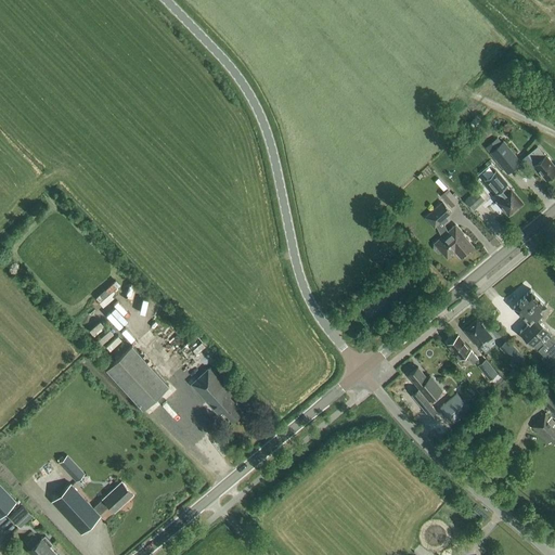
[(475,128),(480,123),(477,118),(472,124),(475,128)]
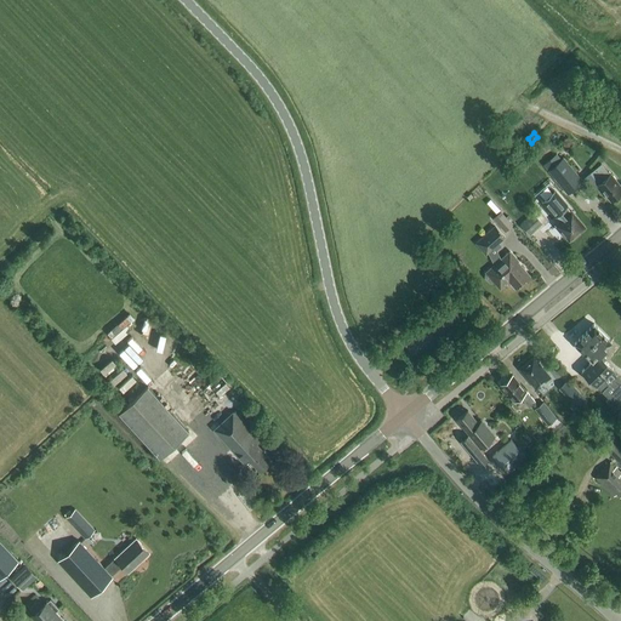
[(560,160),(556,154),(542,165),(568,194),(584,182),(564,158),(560,160)]
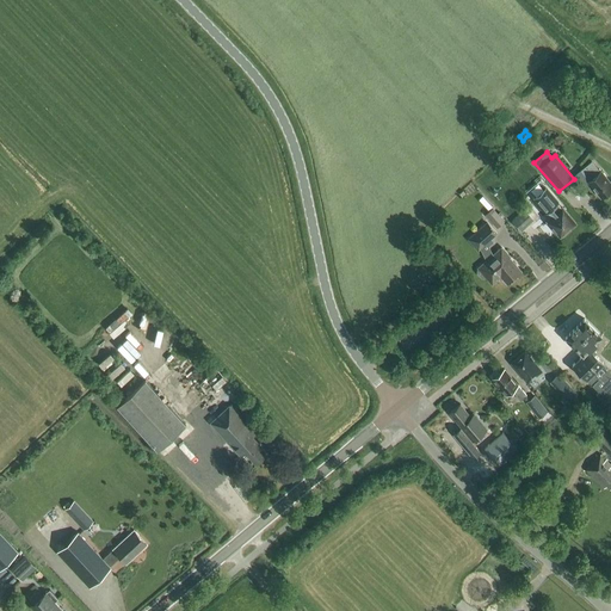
[(600,172),(592,161),(581,171),(590,180),(587,183),(592,189),(593,187),(602,197),(610,189),(610,184),(600,172)]
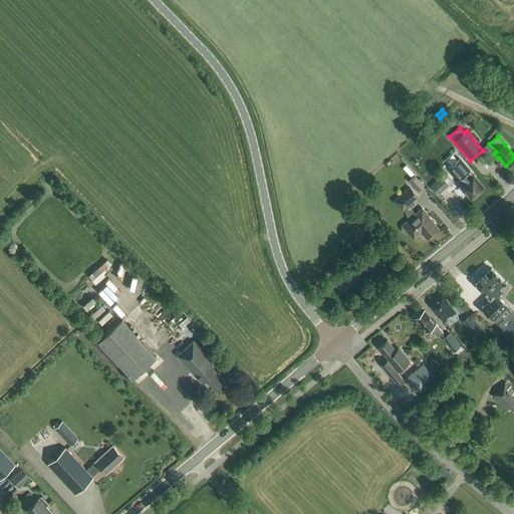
[(472,176),(464,166),(459,170),(459,169),(450,176),(456,184),(461,180),(463,183),(460,186),(471,200),(484,189),(473,175),(472,176)]
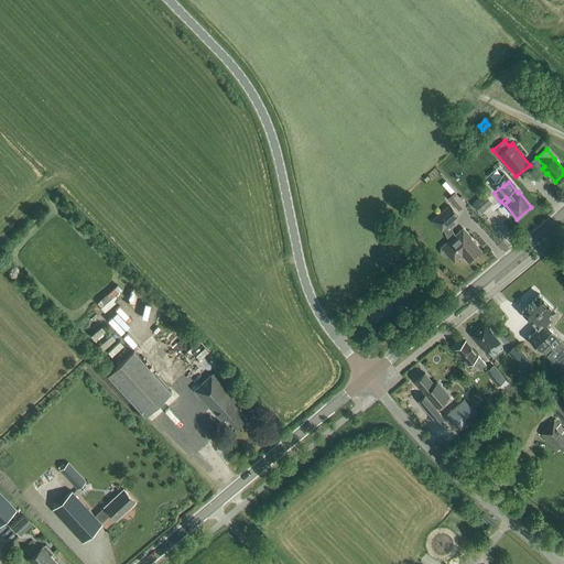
[(447,198),(457,210),(465,204),(454,192),(447,198)]
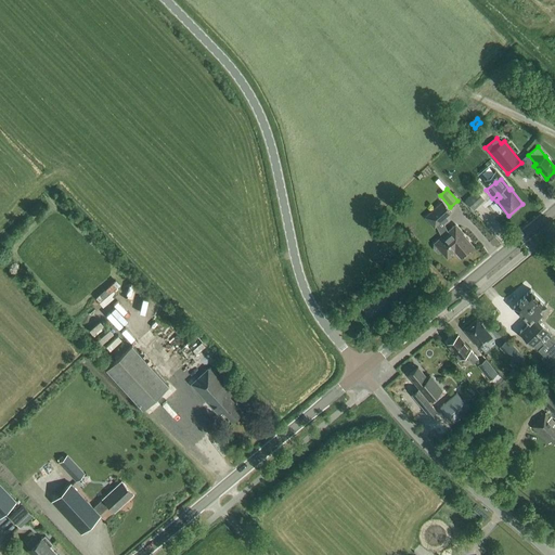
[(469,190),(463,196),(466,199),(464,201),(473,209),(485,199),(476,190),(473,193),(469,190)]
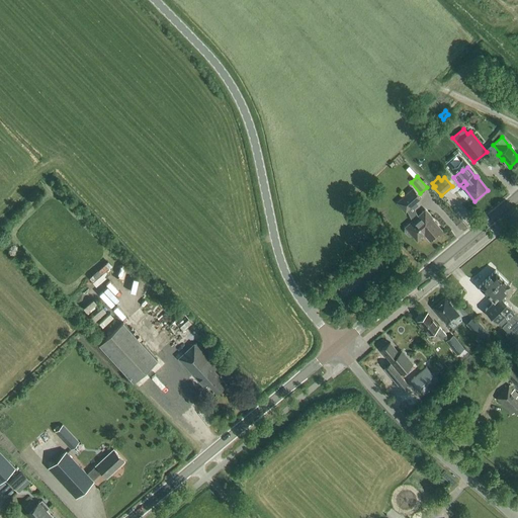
[(409,209),(421,198),(413,188),(400,199),(409,209)]
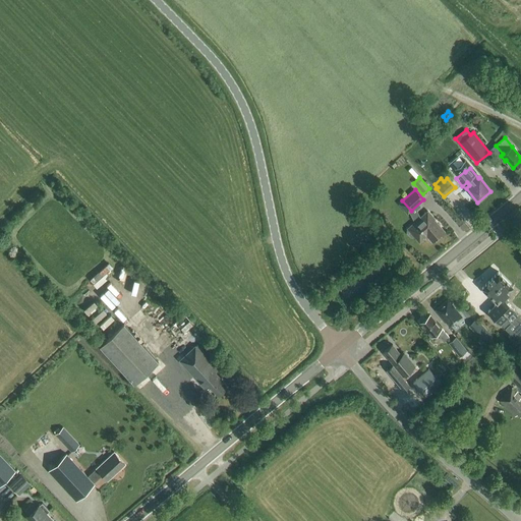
[(431,242),(444,232),(433,220),(435,219),(427,210),(406,228),(408,230),(407,231),(407,234),(409,237),(412,237),(413,237),(419,243),(426,236),(431,242)]
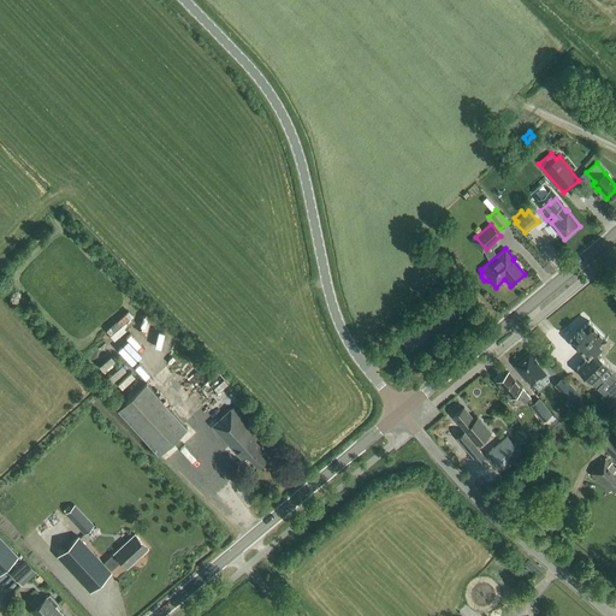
[(131,327),(125,320),(131,315),(128,311),(105,327),(114,341),(131,327)]
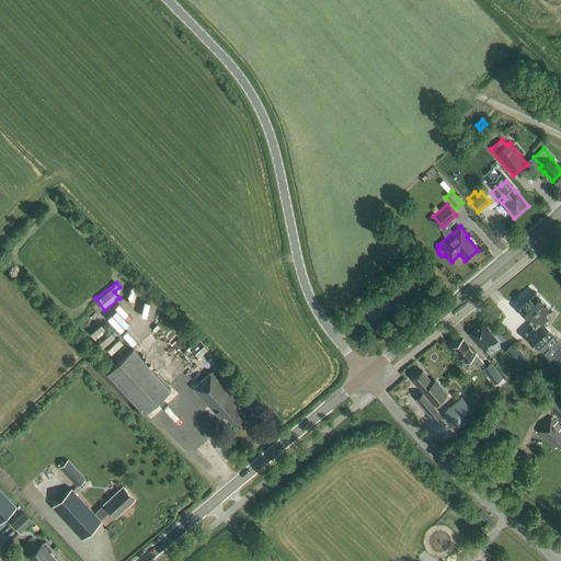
[(138,296),(134,308),(141,311),(140,315),(149,318),(156,299),(135,293),(134,295),(138,296)]
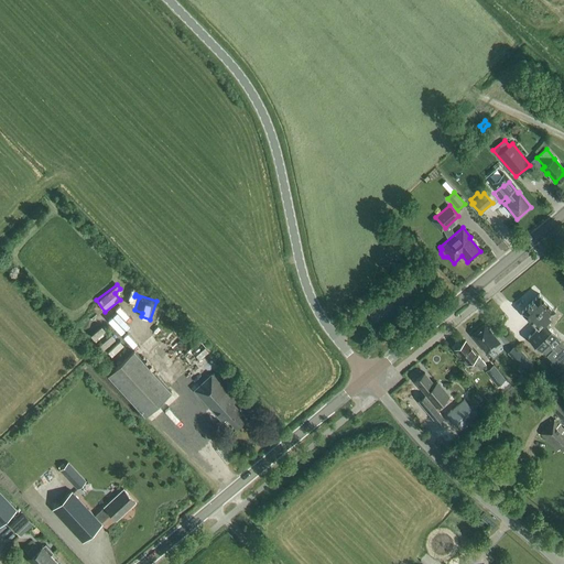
[(559,372),(560,370),(563,366),(563,343),(549,327),(550,325),(548,323),(550,321),(549,318),(555,311),(540,294),(522,312),(538,328),(528,337),(553,362),(550,365),(559,372)]
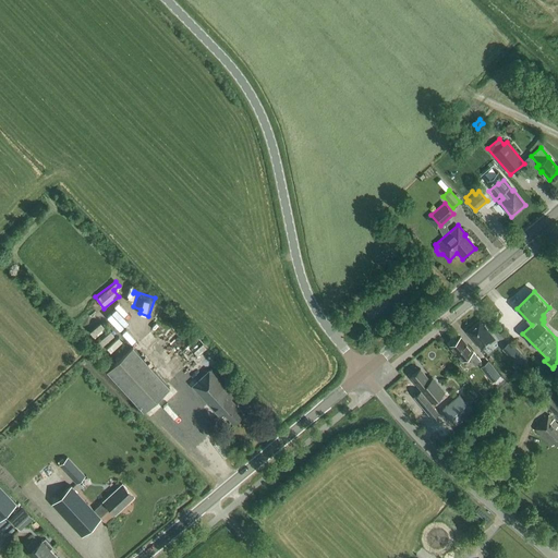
[(159,327),(170,314),(165,310),(153,322),(159,327)]
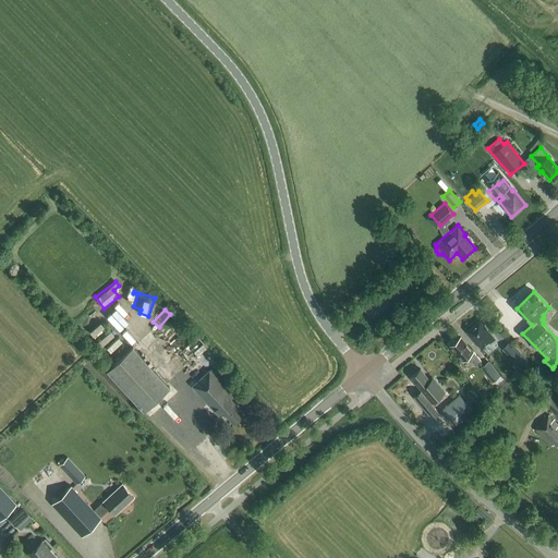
[(121,330),(125,326),(112,314),(108,318),(121,330)]
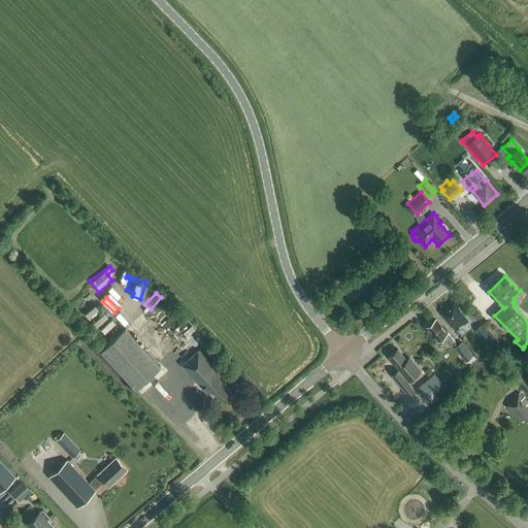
[(97,326),(107,316),(94,303),(84,314),(97,326)]
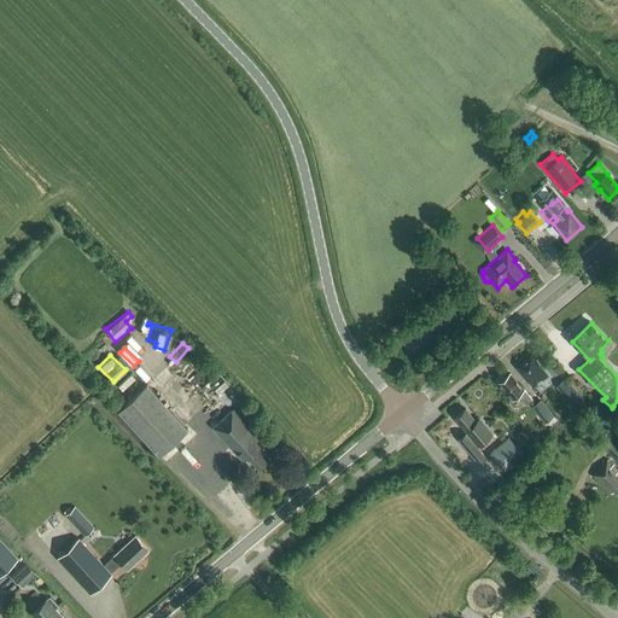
[(547,375),(532,357),(529,357),(523,362),(522,362),(518,365),(519,366),(517,367),(534,388),(547,375)]
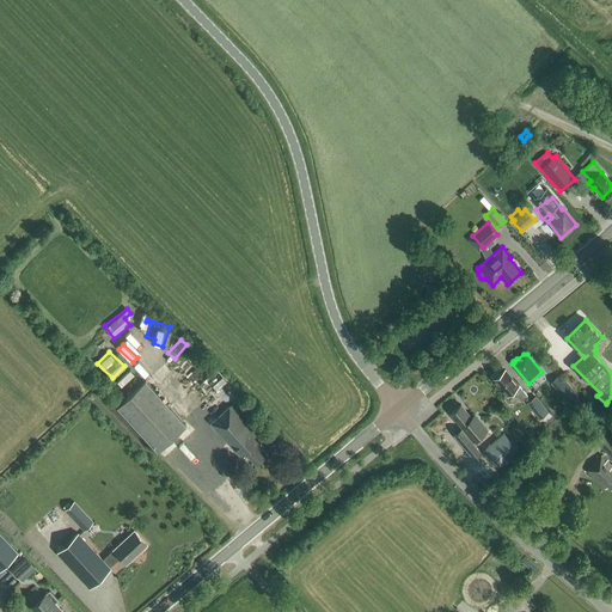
[(178,377),(191,366),(188,362),(175,373),(178,377)]
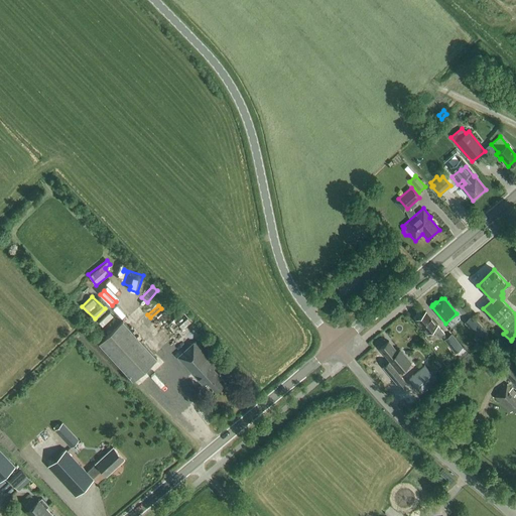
[(472,317),(466,309),(461,314),(467,321),(472,317)]
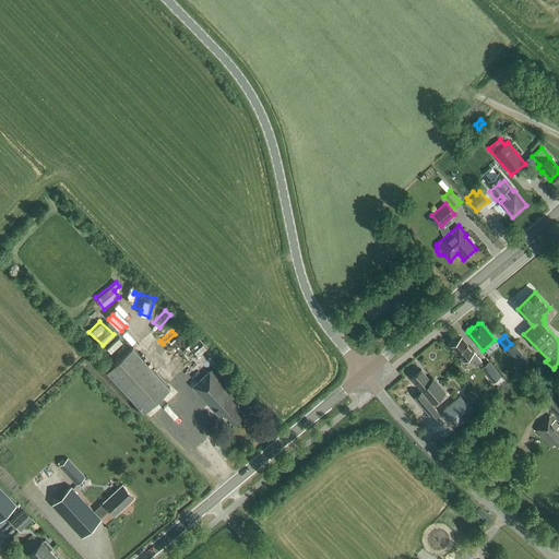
[(473,353),(461,339),(458,342),(456,341),(450,345),(451,346),(450,347),(462,361),(467,357),(475,367),(482,361),(473,352),(473,353)]
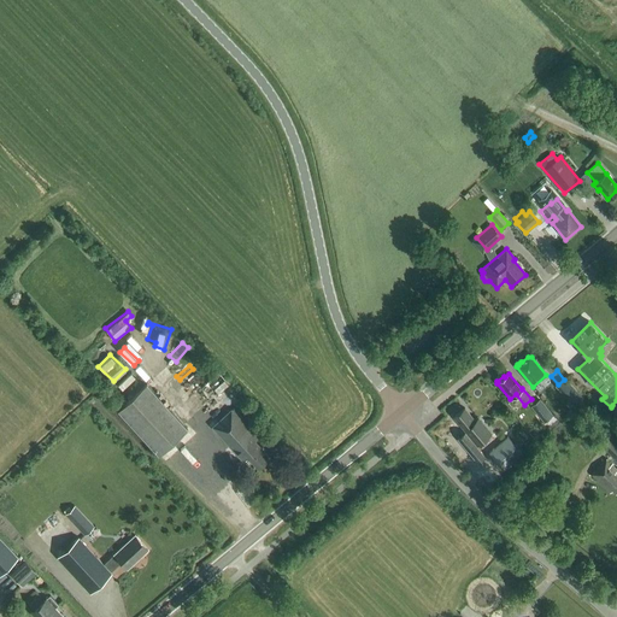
[(118,410),(159,454),(188,429),(146,383),(118,410)]
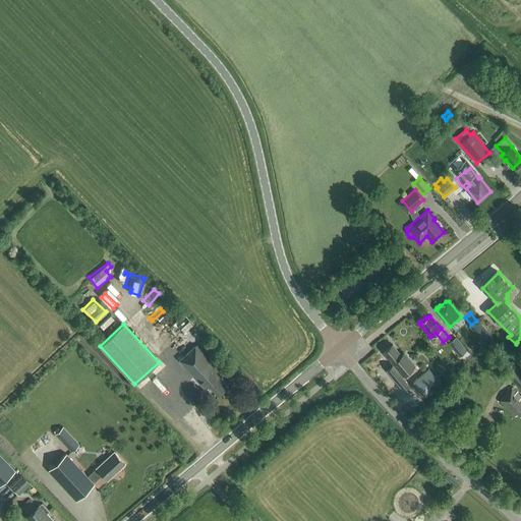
[(459,357),(467,351),(456,337),(448,343),(459,357)]
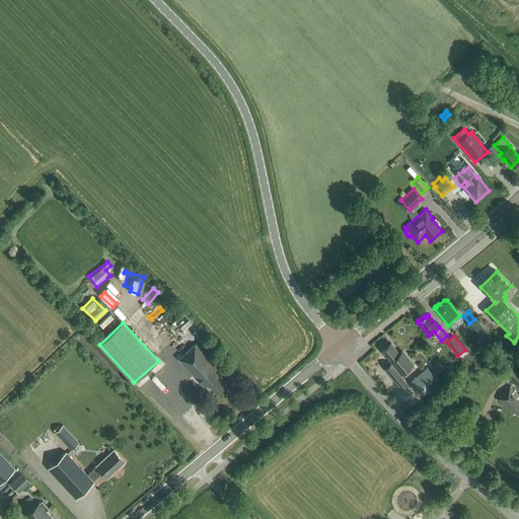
[(219,367),(196,343),(177,359),(204,388),(208,384),(216,394),(227,384),(215,371),(219,367)]
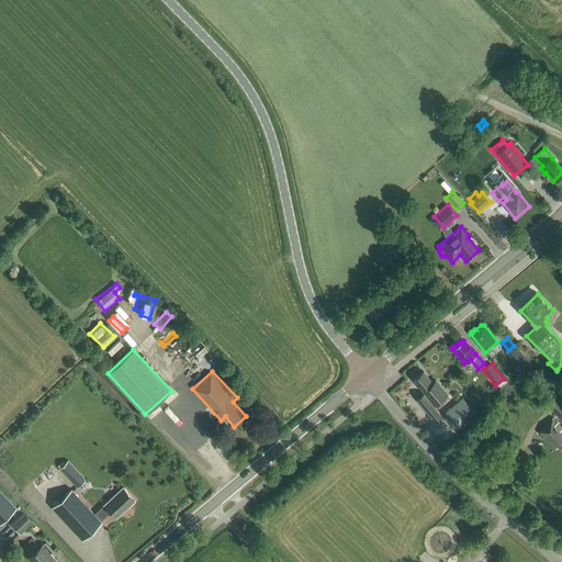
[(433,383),(423,372),(414,380),(425,393),(417,400),(435,422),(441,416),(434,406),(447,395),(436,381),(433,383)]
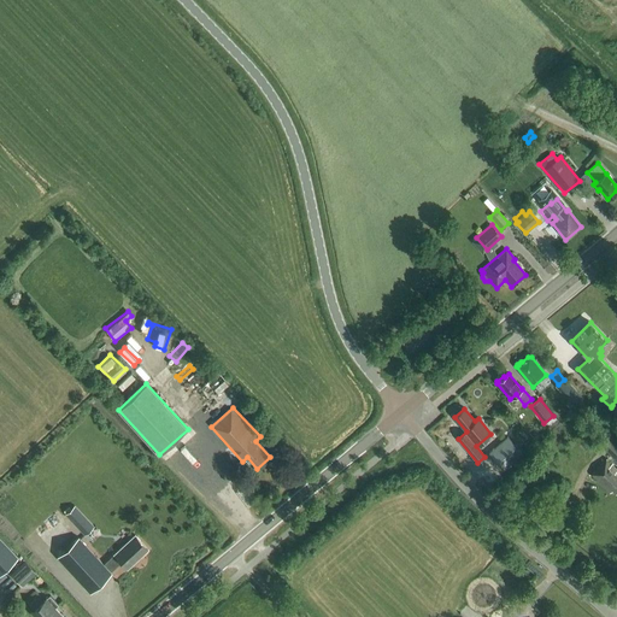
[(613,459),(616,456),(616,441),(609,433),(598,444),(613,459)]
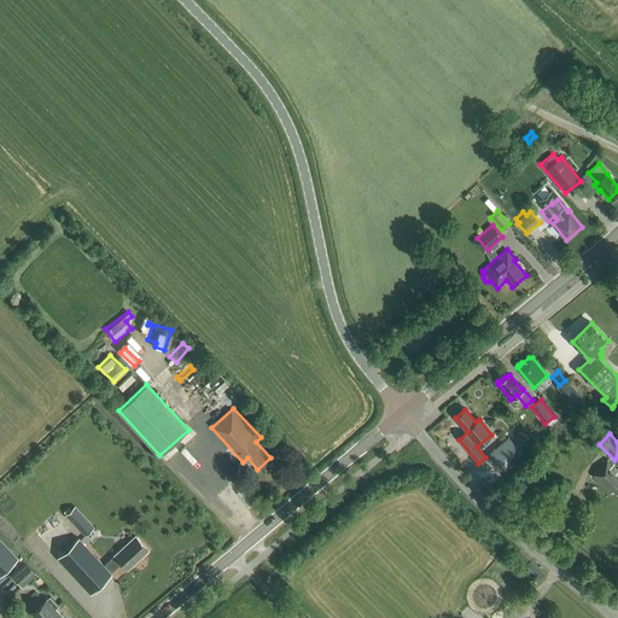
[(505,471),(523,455),(508,438),(490,454),(505,471)]
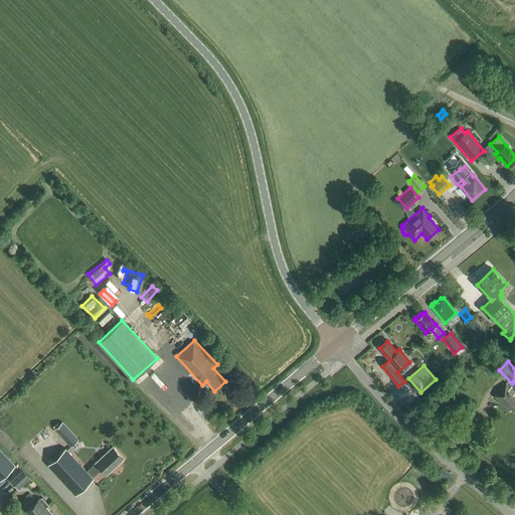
[(514,410),(514,397),(513,395),(514,392),(514,391),(506,383),(494,396),(500,402),(509,411),(511,409),(514,411),(514,410)]
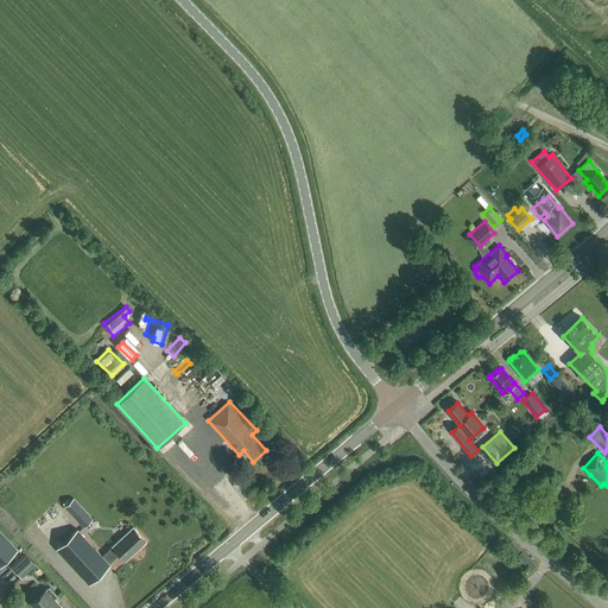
[(83,529),(94,519),(74,499),(64,507),(83,529)]
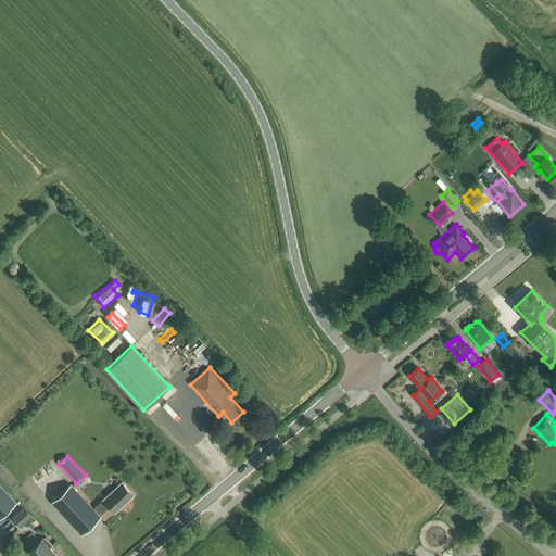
[(93,509),(100,516),(109,507),(115,513),(134,495),(122,482),(103,500),(93,509)]
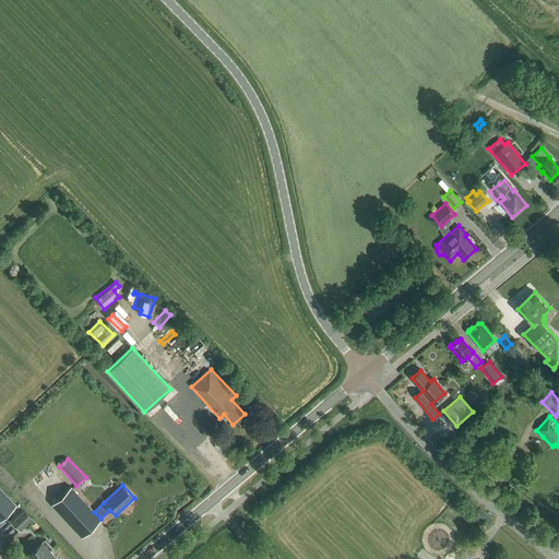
[(82,537),(100,520),(100,519),(94,512),(71,487),(52,506),(82,537)]
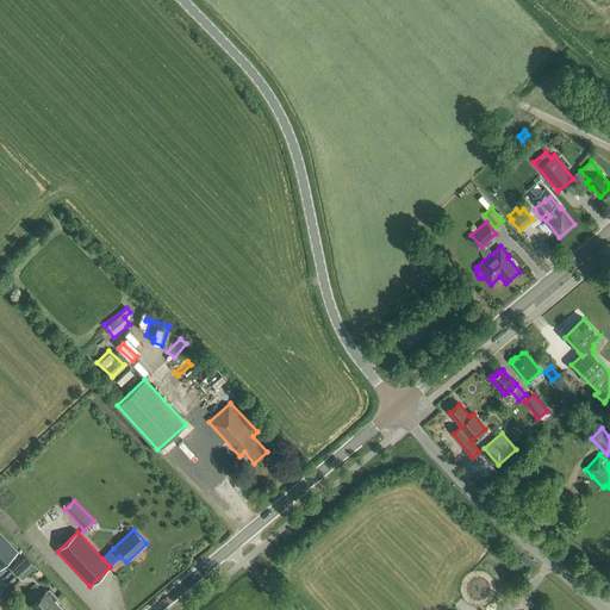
[(0,533),(0,565),(17,551),(0,533)]
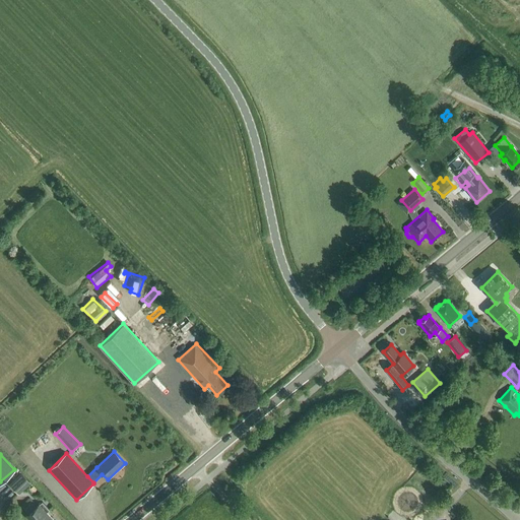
[(19,495),(30,483),(21,473),(9,483),(19,495)]
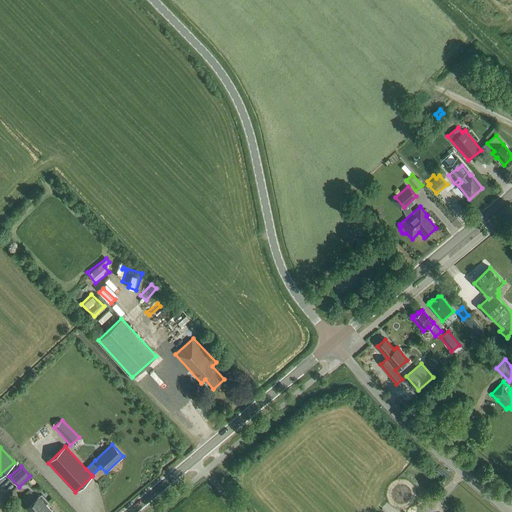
[(48,502),(42,496),(27,510),(28,511),(52,511),(45,504),(48,502)]
